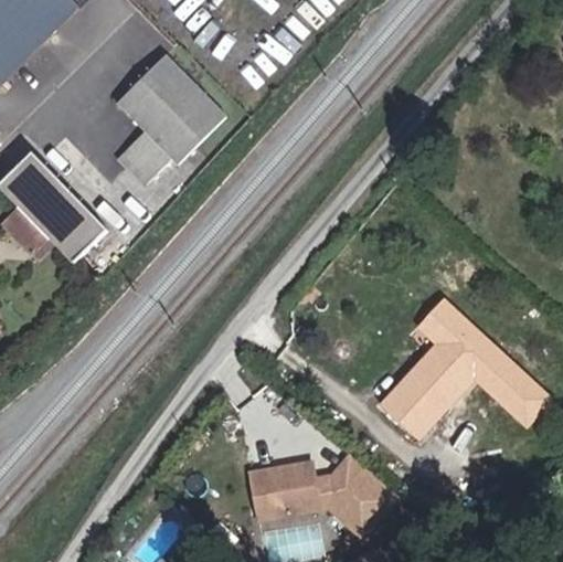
[(0,83),(78,6),(72,0),(0,0),(0,83)]
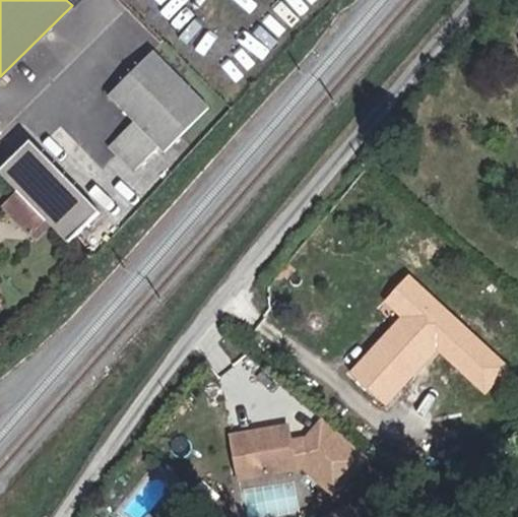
[(152,49),(108,92),(134,119),(113,139),(138,164),(158,143),(164,149),(208,105),(152,49)]
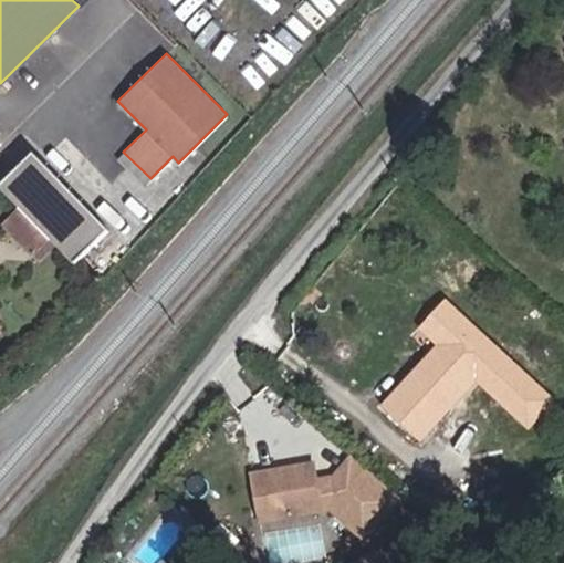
[(110,231),(33,154),(0,186),(17,202),(54,242),(59,248),(75,264),(110,231)]
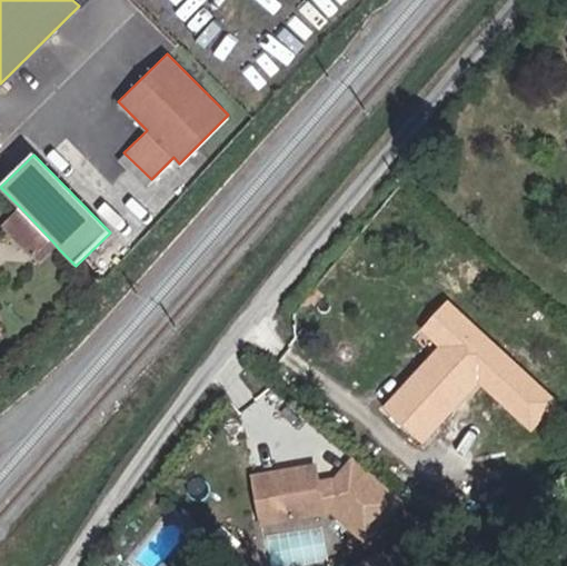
[(39,259),(55,244),(17,204),(0,222),(38,260),(39,259)]
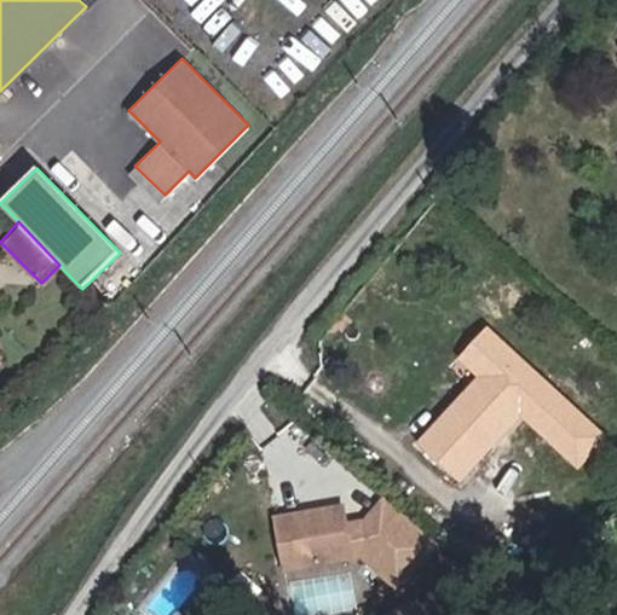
[(47,286),(64,271),(59,265),(42,282),(47,286)]
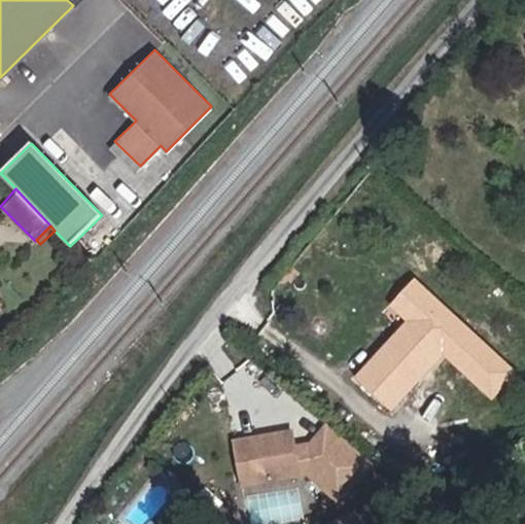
[(353,378),(387,409),(464,325),(412,278),(387,305),(406,321),(353,378)]
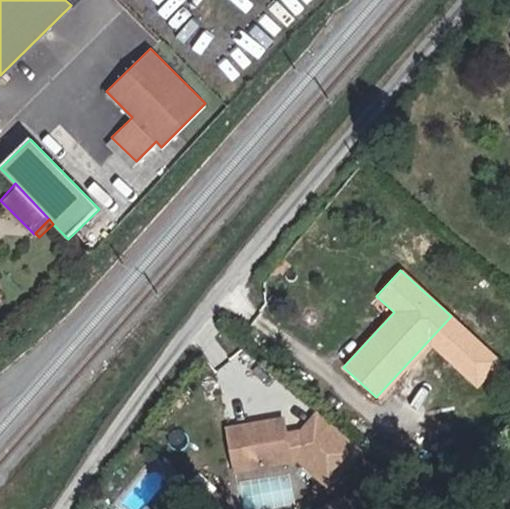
[(279,417),(224,429),(232,470),(288,459),(298,458),(329,484),(358,449),(314,412),(299,430),(283,433),(279,417)]
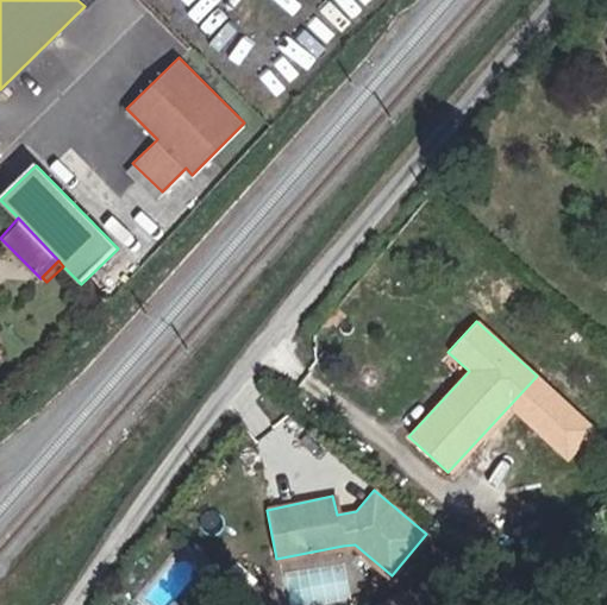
[(287,599),(349,599),(349,566),(287,567),(287,599)]
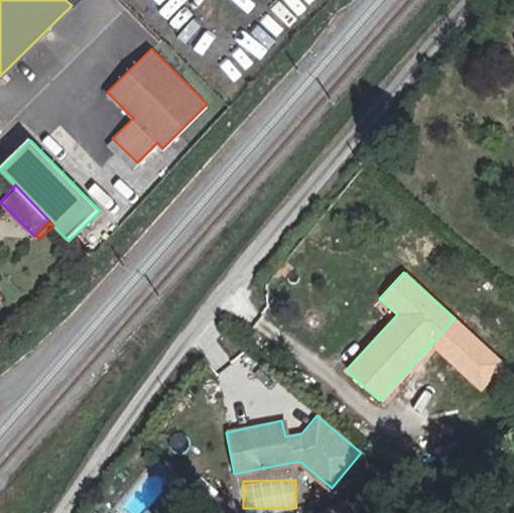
[(349,512),(342,500),(318,512),(349,512)]
